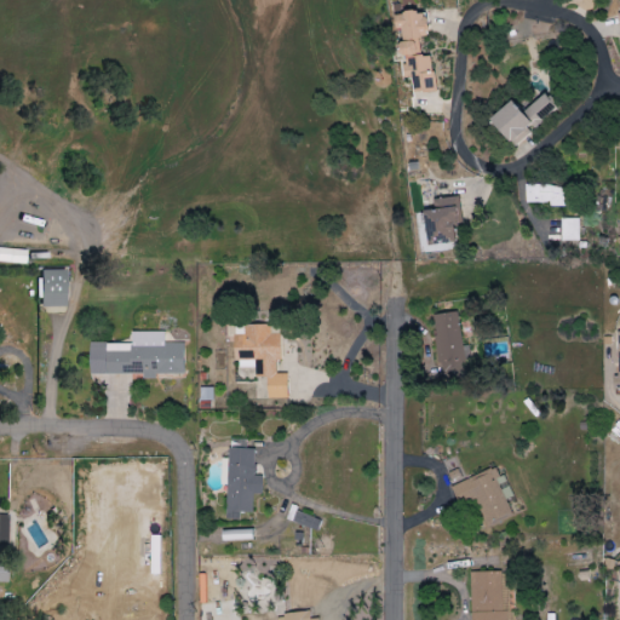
[(434,92),(431,55),(419,56),(418,36),(426,36),(425,12),(394,15),(395,29),(400,29),(403,79),(411,78),(412,93),(434,92)]
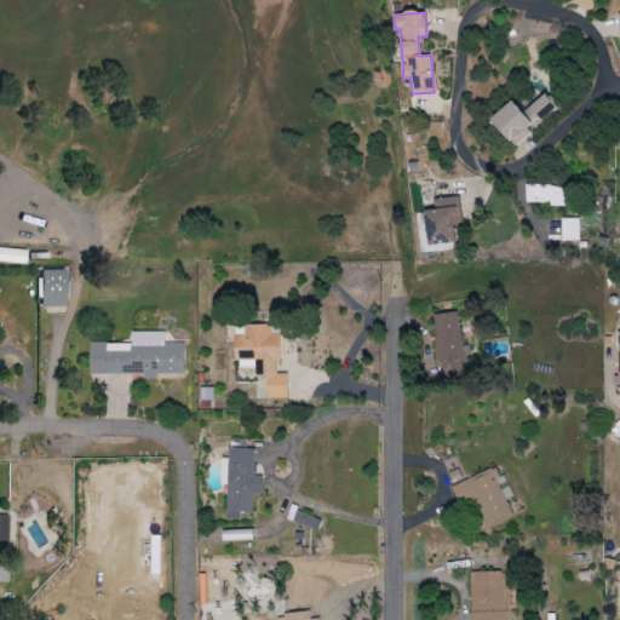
[(557,108),(544,93),(523,112),(511,99),(489,119),(514,145),(557,108)]
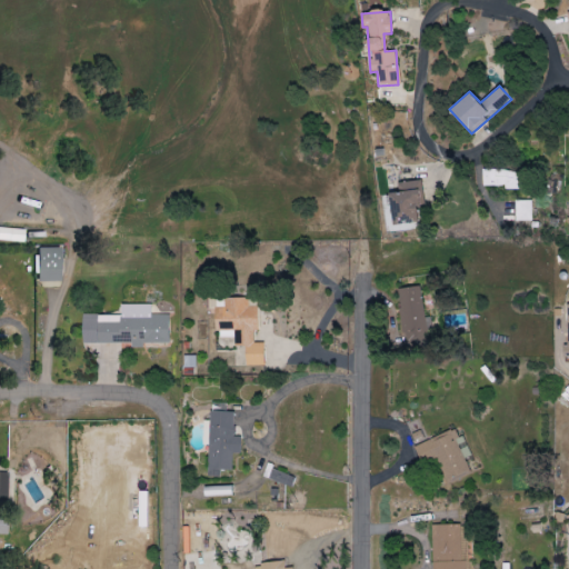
[(519,188),(519,170),(482,170),(482,188),(519,188)]
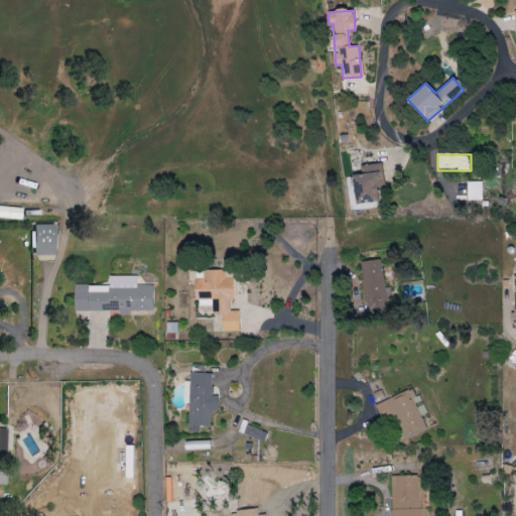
[(385,185),(382,163),(360,166),(361,173),(353,174),(356,204),(379,201),(377,186),(385,185)]
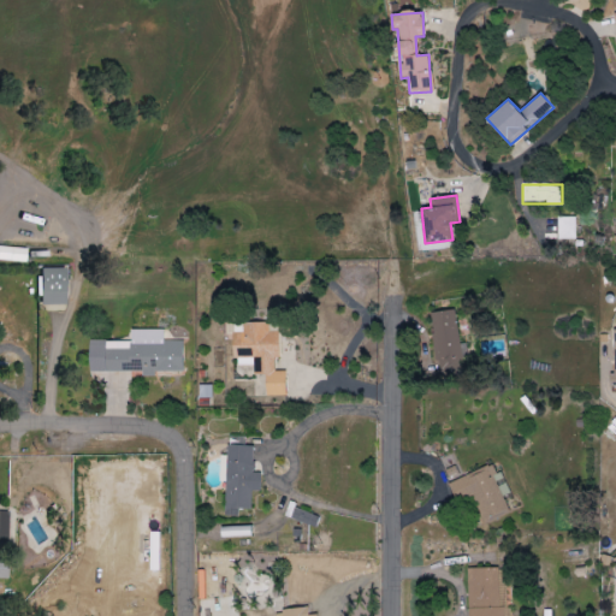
[(575,217),(557,217),(557,240),(575,240),(575,217)]
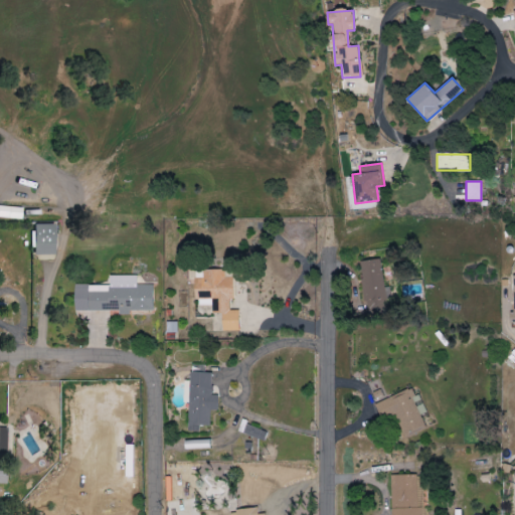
[(0,217),(22,218),(22,207),(0,205),(0,217)]
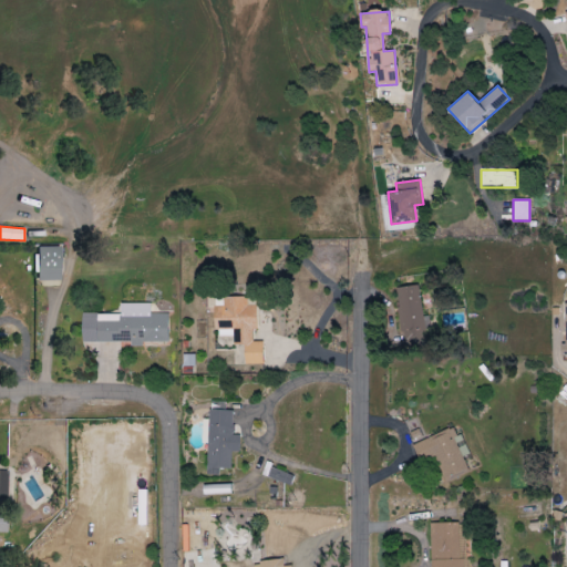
[(61,246),(38,246),(39,280),(62,279),(61,246)]
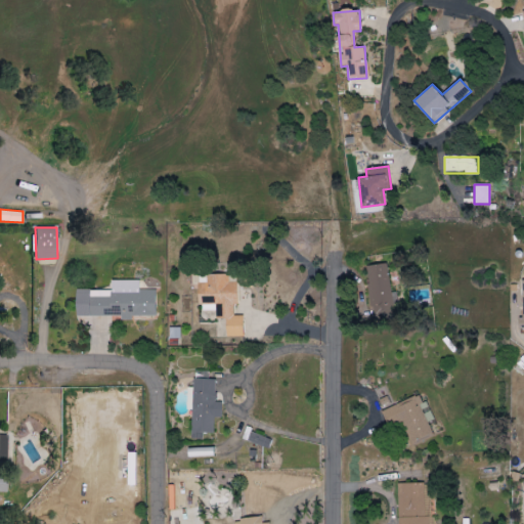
[(390,293),(386,263),(364,266),(370,308),(397,304),(395,292),(390,293)]
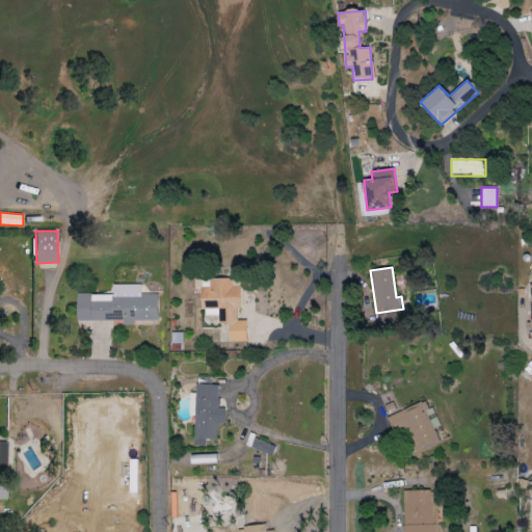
[(246,342),(246,321),(239,321),(239,287),(232,287),(232,278),(209,278),(209,287),(200,287),(200,309),(218,309),(218,323),(219,323),(219,342),(246,342)]
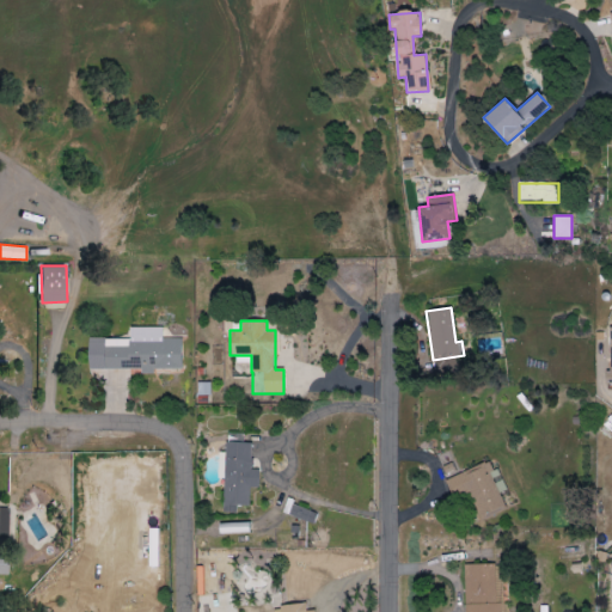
[(181,371),(182,338),(163,338),(163,328),(129,328),(129,340),(106,340),(106,337),(90,337),(89,369),(181,371)]
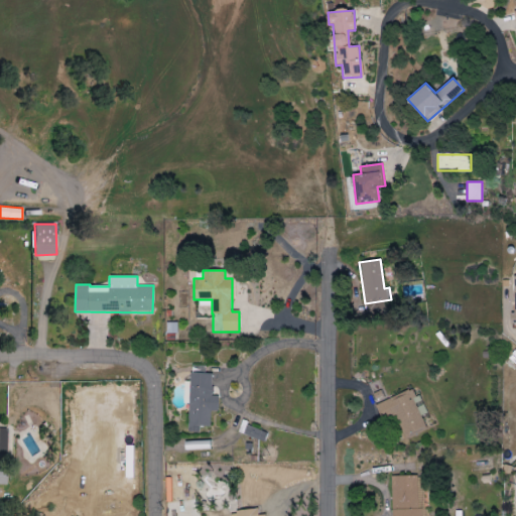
[(212,395),(212,373),(188,373),(188,431),(199,431),(199,427),(210,427),(210,411),(218,411),(218,395),(212,395)]
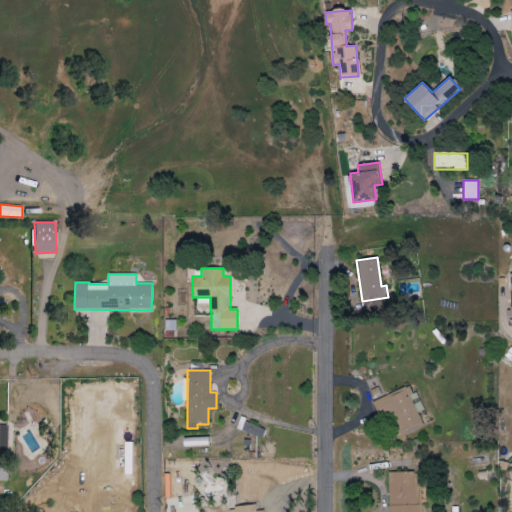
[(241,431),(261,439),(264,429),(244,422),(241,431)]
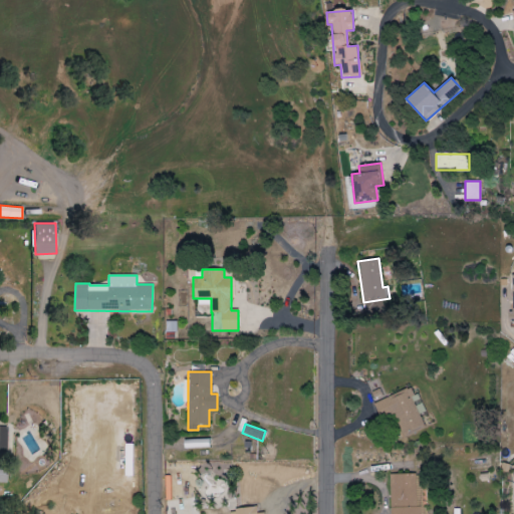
[(209,439),(183,440),(184,449),(210,448),(209,439)]
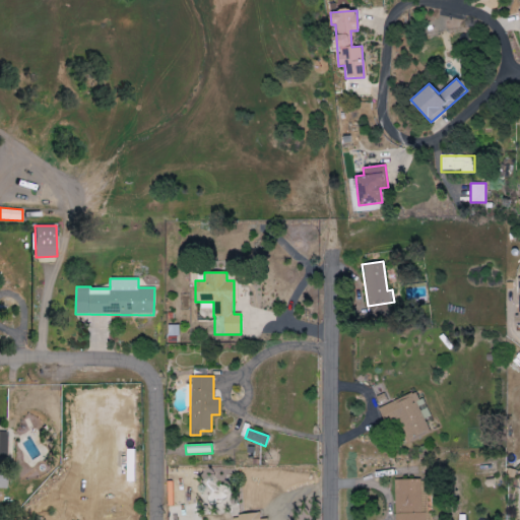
[(393,480),(394,519),(426,519),(425,479),(393,480)]
